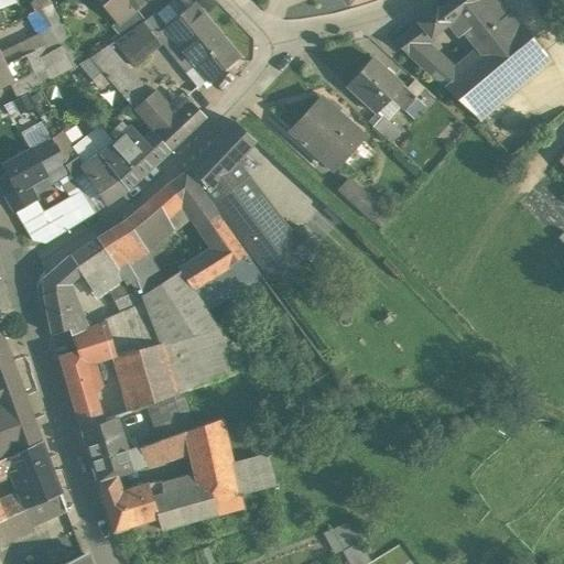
[(99,0),(118,22),(118,23),(134,10),(145,0),(99,0)]
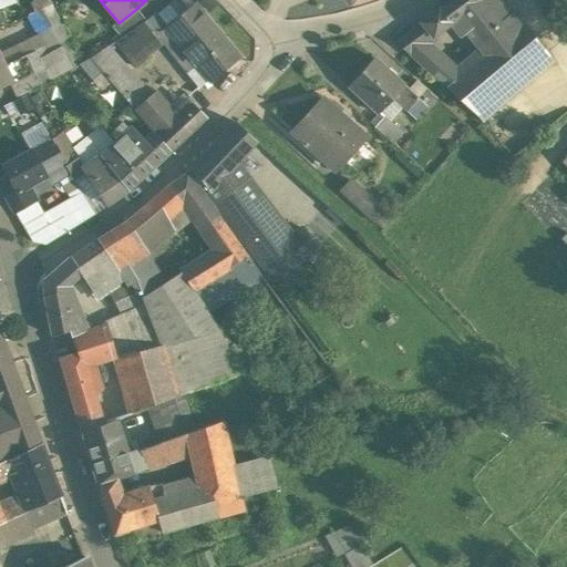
[(478,0),(453,0),(440,10),(439,10),(422,22),(434,38),(451,26),(457,33),(465,27),(477,41),(478,40),(498,23),(478,0)]
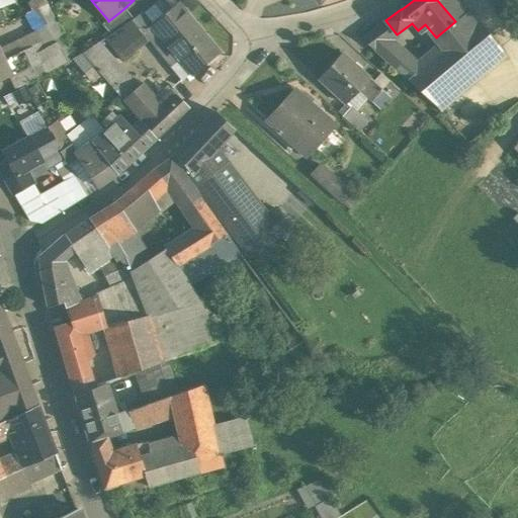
[(468,11),(458,0),(437,0),(455,21),(468,11)]
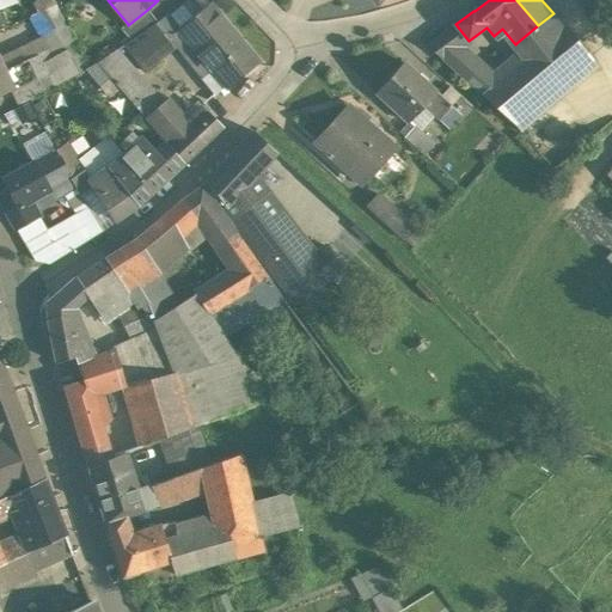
[(54,6),(31,17),(38,31),(61,19),(54,6)]
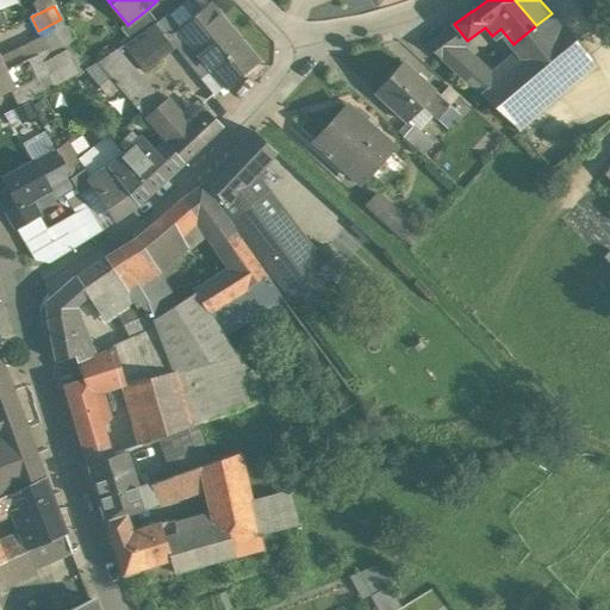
[(145,11),(128,25),(128,24),(119,30),(130,42),(154,25),(155,25),(156,23),(145,11)]
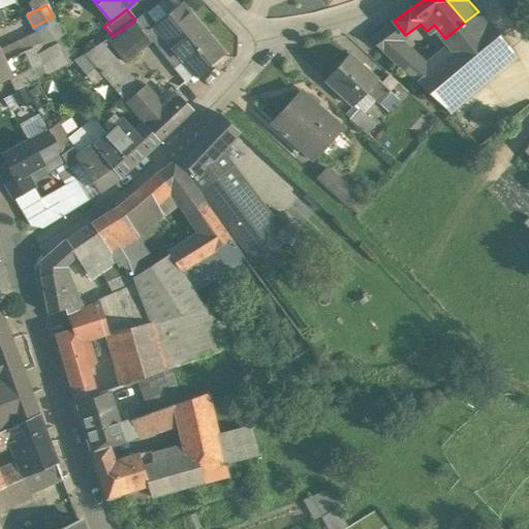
[(185,9),(159,31),(158,32),(172,48),(195,76),(222,54),(185,9)]
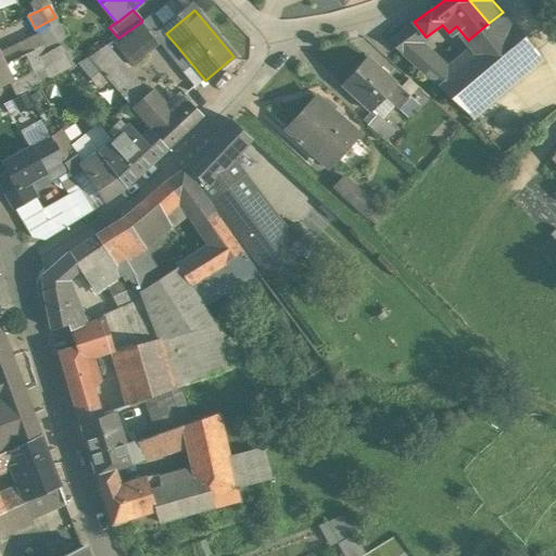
[(414,22),(412,23),(413,24),(388,42),(467,114),(518,73),(522,78),(544,61),(503,12),(489,23),(469,39),(480,51),(452,75),(420,48),(424,45),(420,41),(426,37),(414,22)]
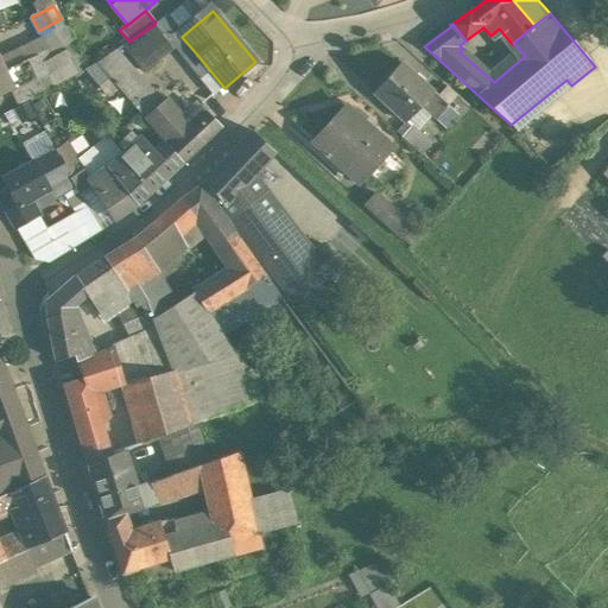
[(183,36),(166,16),(156,23),(154,25),(173,49),(187,63),(197,55),(182,37),(183,36)]
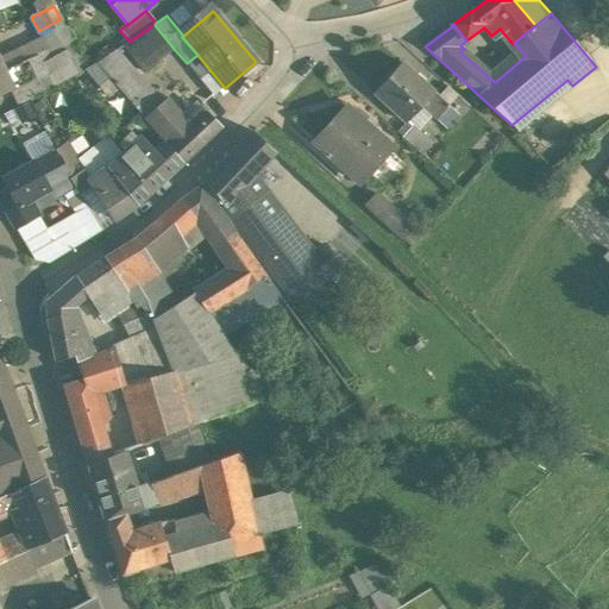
[(61,19),(38,31),(49,50),(4,71),(14,89),(10,92),(18,107),(89,68),(61,19)]
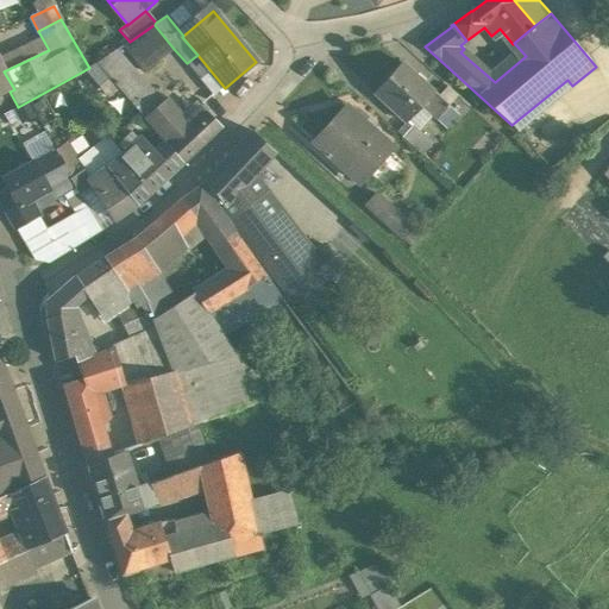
[(130,42),(123,46),(144,73),(174,49),(155,25),(154,25),(130,42)]
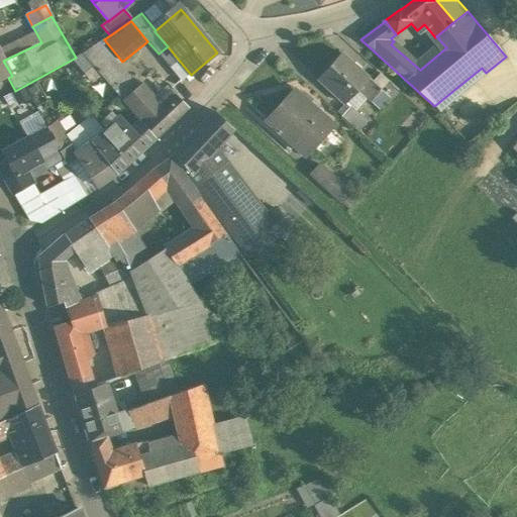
[(99,42),(82,54),(111,89),(126,76),(114,61),(99,42)]
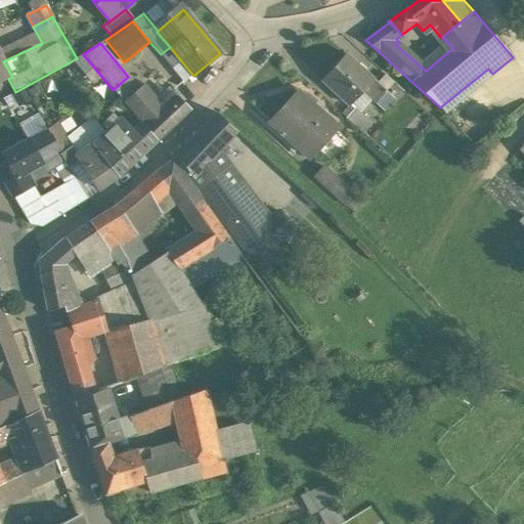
[(0,53),(0,83),(8,79),(12,77),(3,61),(0,53)]
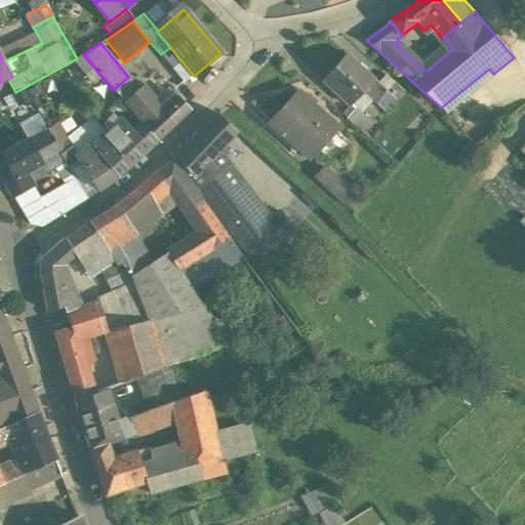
[(395,99),(347,55),(323,81),(350,106),(363,92),(384,112),(395,99)]
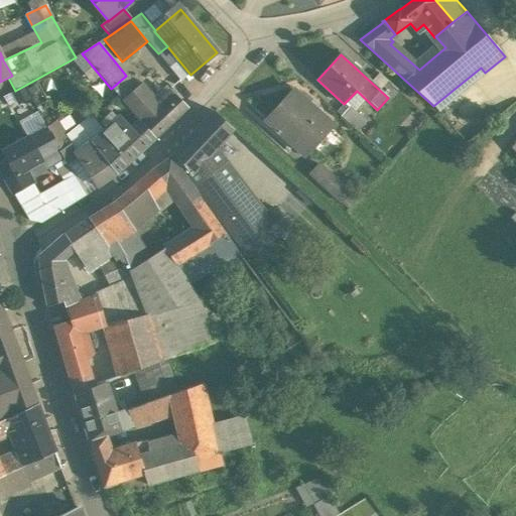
[(157,102),(142,84),(141,85),(138,82),(134,85),(126,76),(111,89),(138,120),(155,139),(187,108),(170,90),(157,102)]
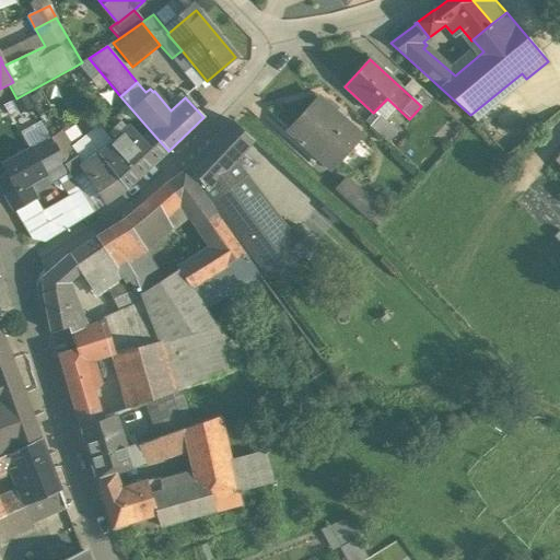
[(335,114),(317,98),(288,130),(330,170),(360,137),(343,121),(348,118),(339,109),(335,114)]
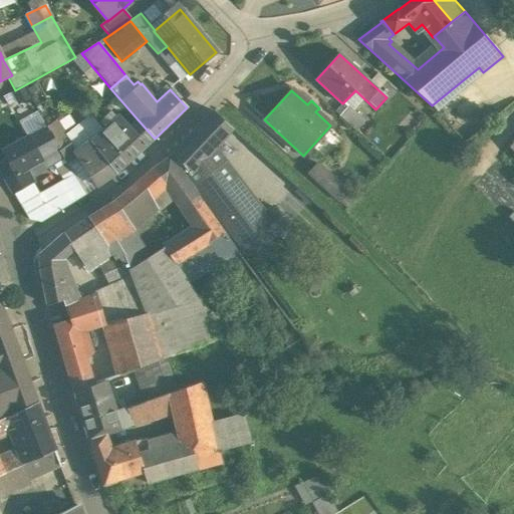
[(364,121),(347,106),(338,116),(355,132),(364,121)]
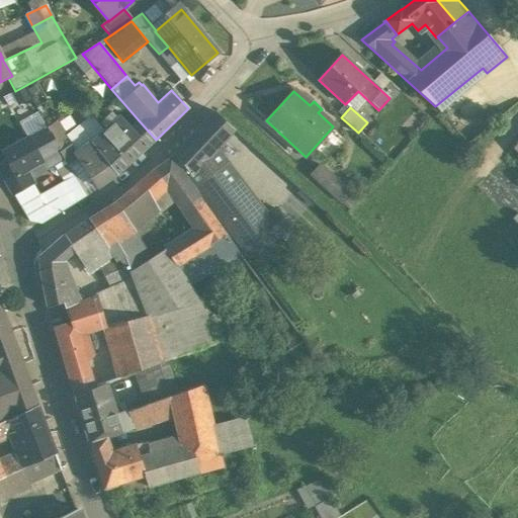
[(214,112),(171,159),(181,174),(189,173),(190,175),(189,176),(196,186),(226,164),(216,150),(234,130),(214,112)]
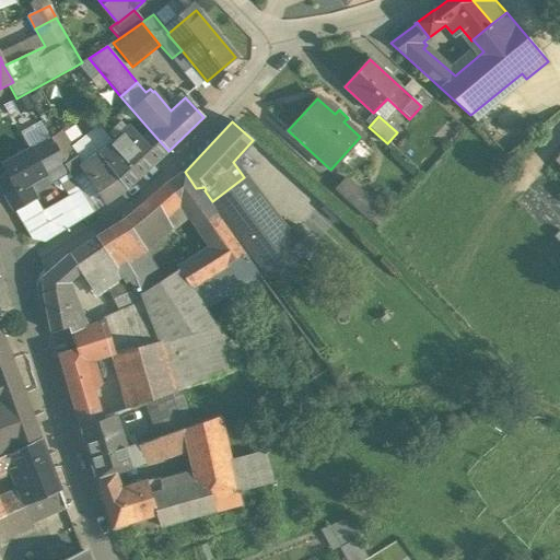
[(141,140),(129,126),(113,141),(98,155),(126,189),(154,163),(138,144),(141,140)]
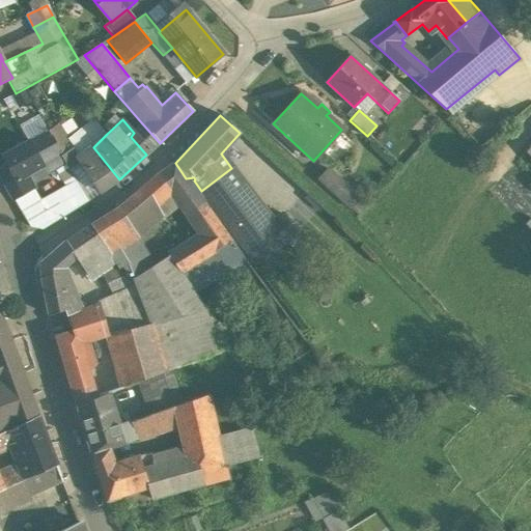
[(146,155),(160,143),(142,123),(134,133),(131,137),(146,155)]
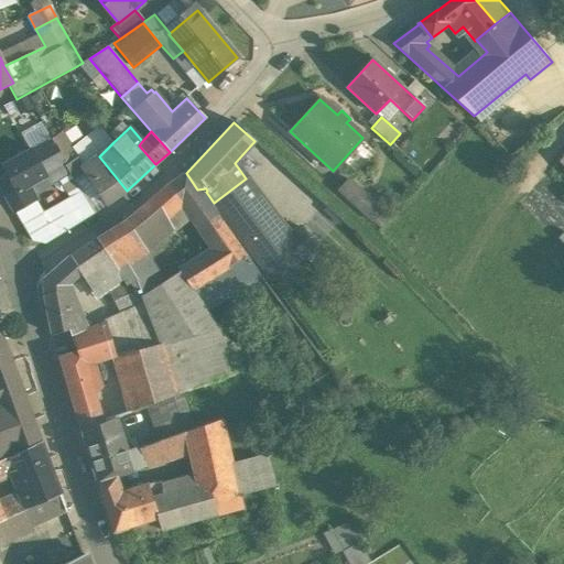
[(84,167),(62,132),(50,140),(69,175),(73,180),(84,172),(82,169),(84,167)]
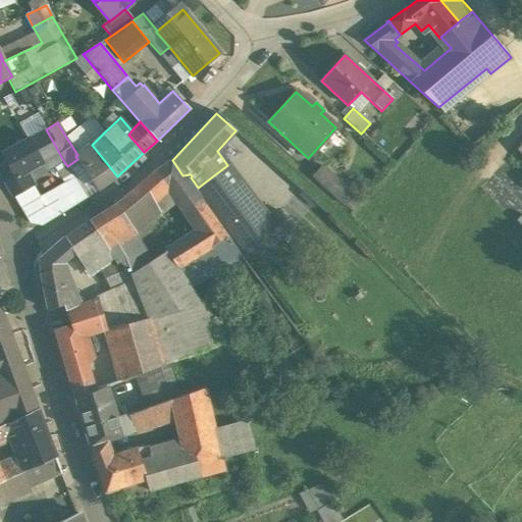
[(46,129),(30,139),(42,162),(47,160),(52,169),(54,167),(64,162),(46,129)]
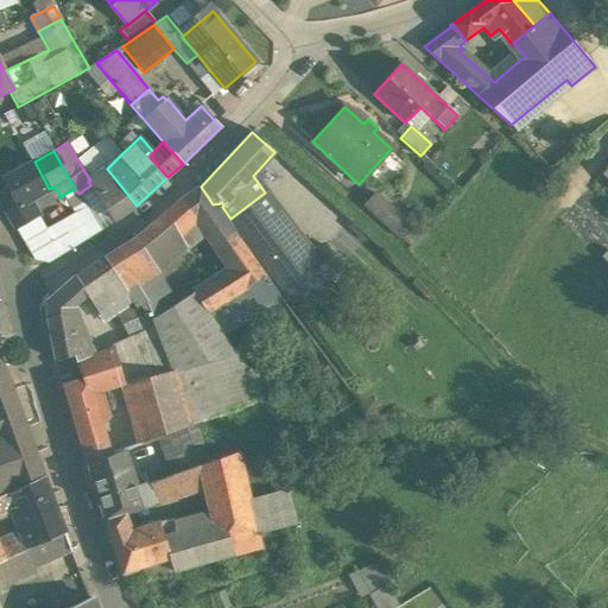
[(35,162),(1,179),(17,207),(6,213),(16,229),(38,216),(30,201),(49,189),(35,162)]
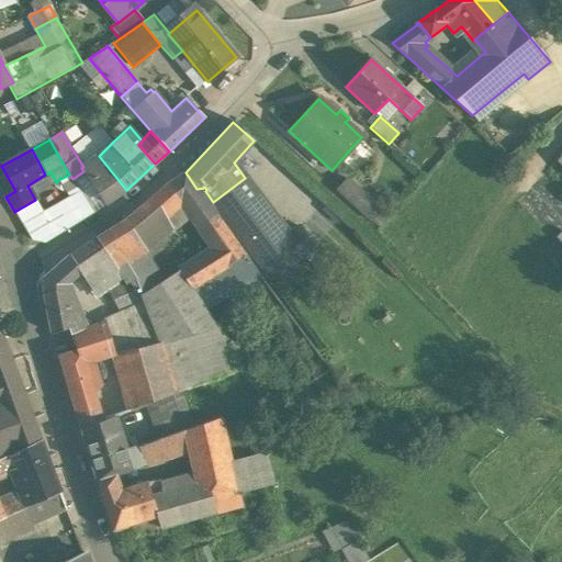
[(126,190),(99,156),(83,167),(81,168),(83,171),(107,205),(126,190)]
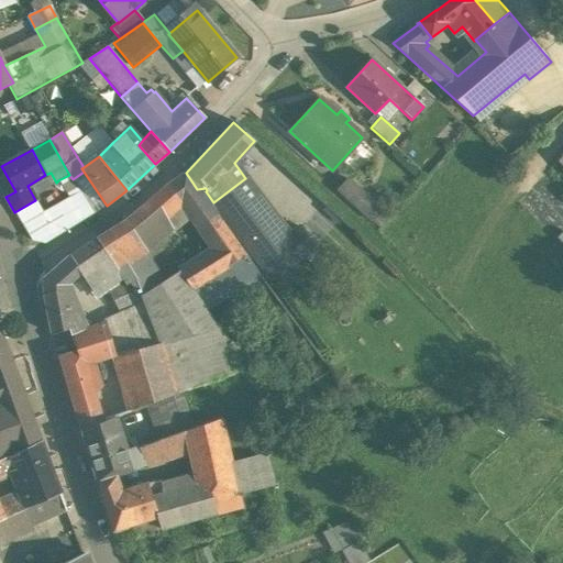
[(326,206),(283,166),(275,175),(311,209),(310,210),(317,217),(326,206)]
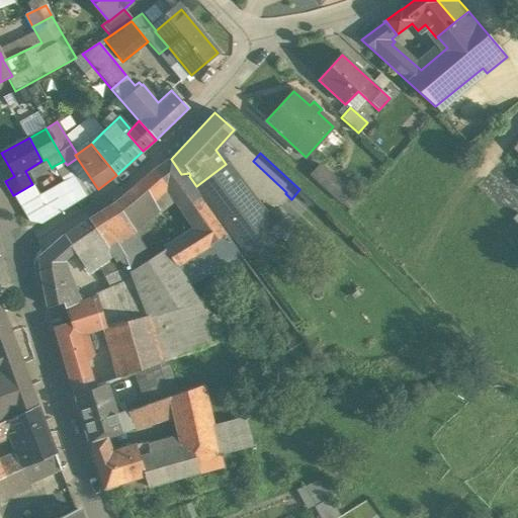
[(171,159),(170,158),(154,170),(168,189),(197,230),(213,219),(181,174),(171,159)]
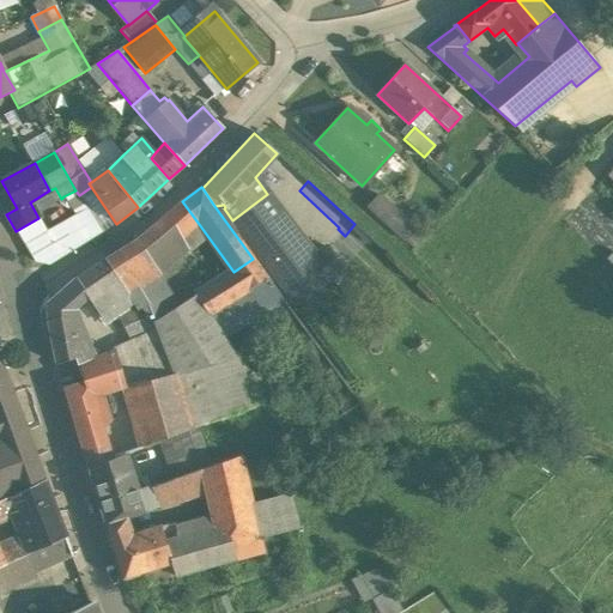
[(79,195),(76,190),(64,196),(76,216),(87,210),(79,195)]
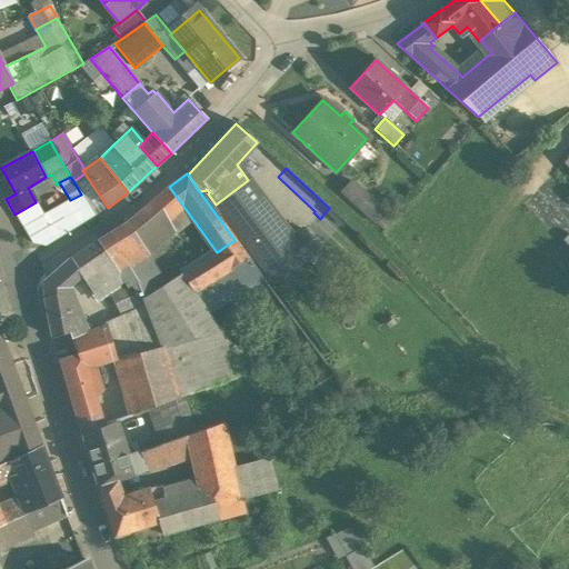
[(248,180),(216,205),(276,283),(319,251),(303,231),(293,239),(248,180)]
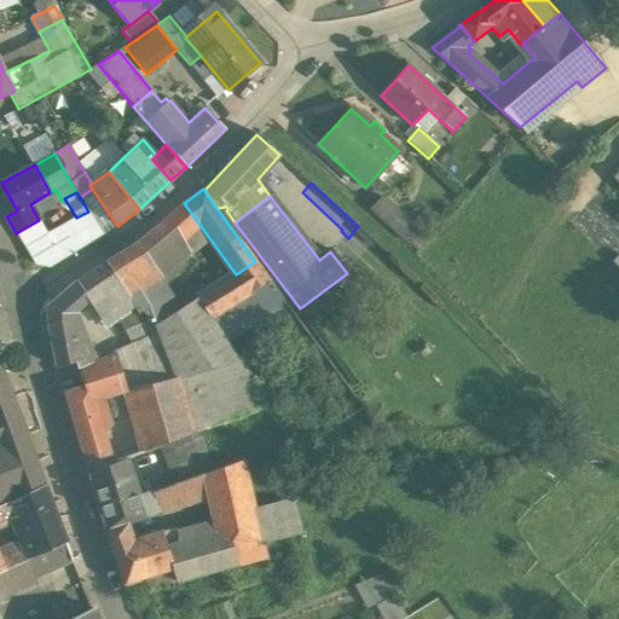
[(426,238),(382,198),(371,209),(416,249),(426,238)]
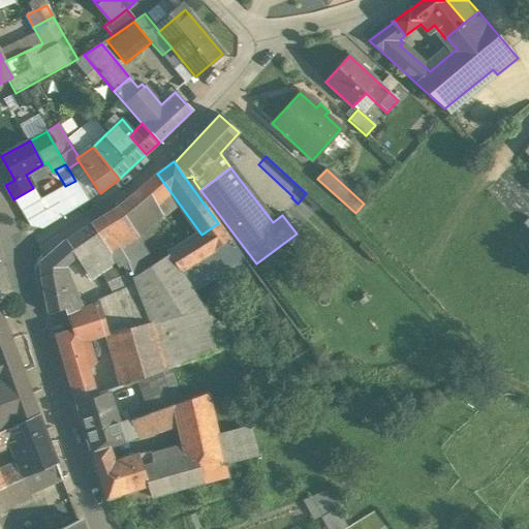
[(144,186),(156,206),(172,193),(157,174),(144,186)]
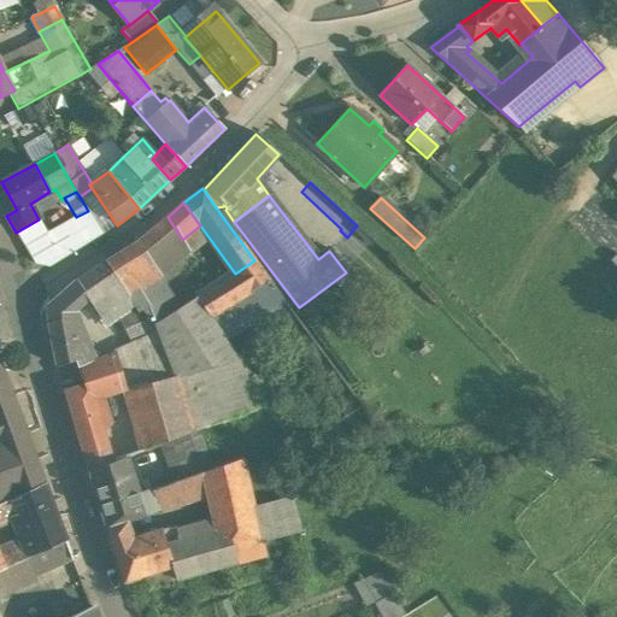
[(137,242),(159,272),(188,250),(182,240),(168,217),(137,242)]
